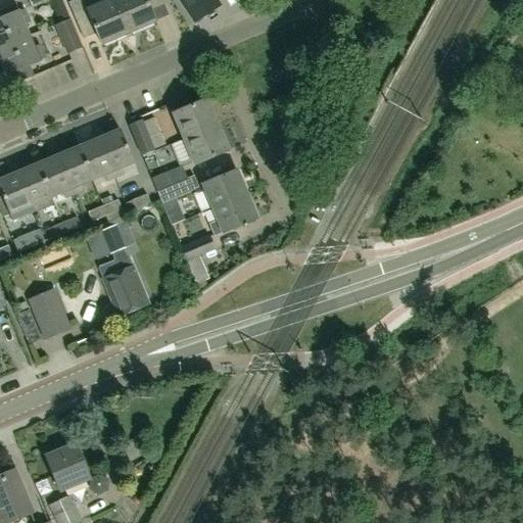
[(26,0),(30,9),(52,0),(26,0)]
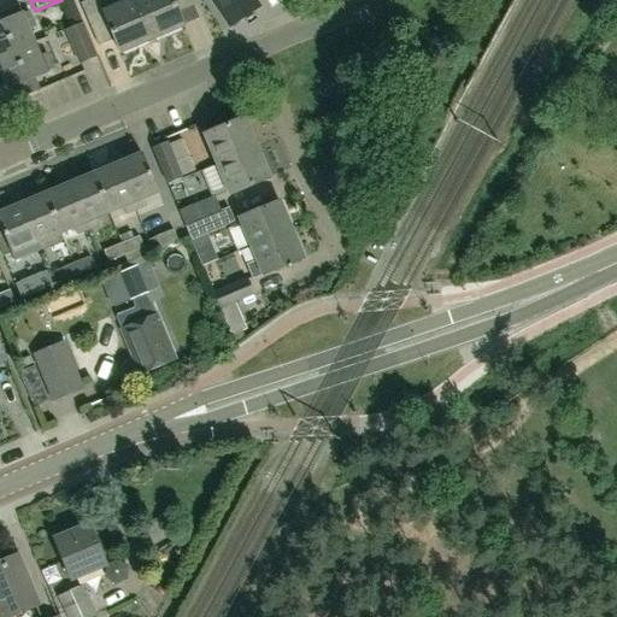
[(151,41),(133,0),(129,0),(104,11),(99,0),(87,0),(80,4),(98,47),(113,41),(118,54),(151,41)]
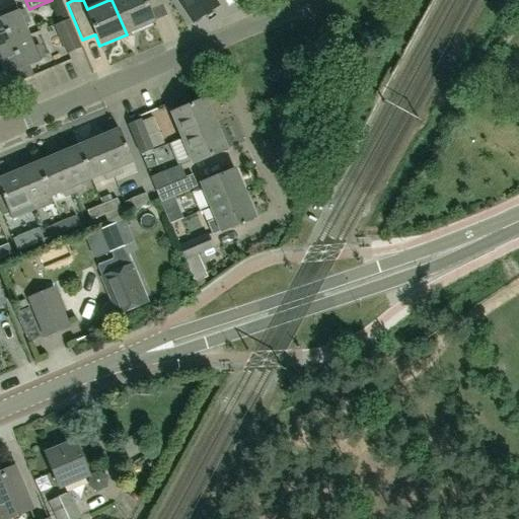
[(112,0),(127,34),(154,23),(149,9),(162,4),(160,0),(112,0)]
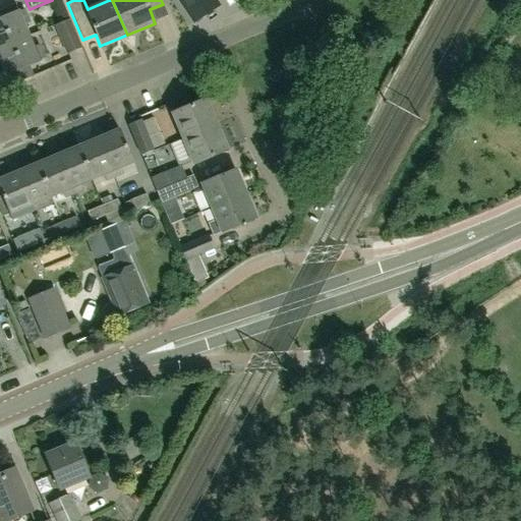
[(177,0),(193,22),(220,5),(216,0),(177,0)]
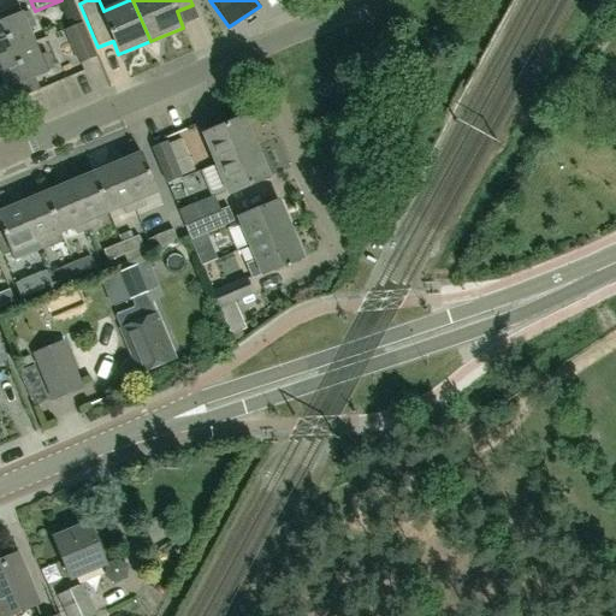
[(0,12),(0,57),(34,43),(28,30),(36,28),(30,11),(22,15),(18,5),(0,12)]
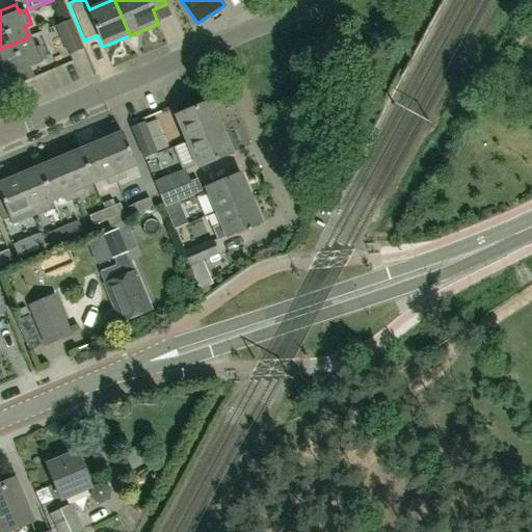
[(83,49),(71,20),(56,26),(68,55),(83,49)]
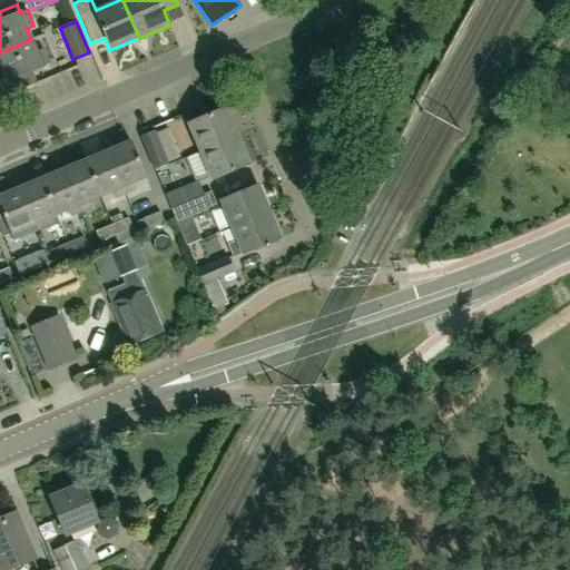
[(36,51),(31,40),(0,52),(0,70),(5,82),(50,64),(43,48),(36,51)]
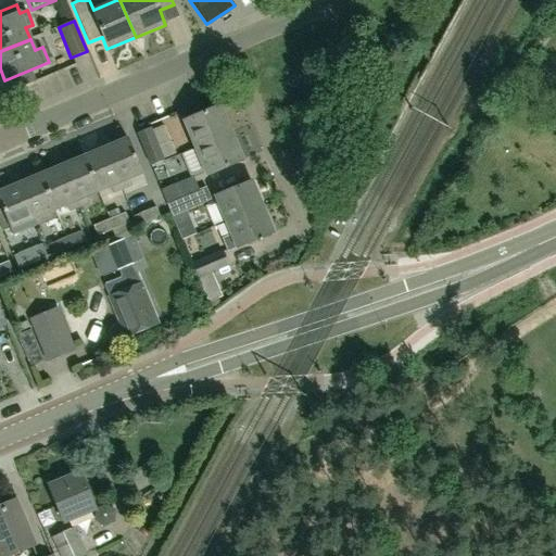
[(194,149),(231,134),(219,106),(184,122),(194,149)]
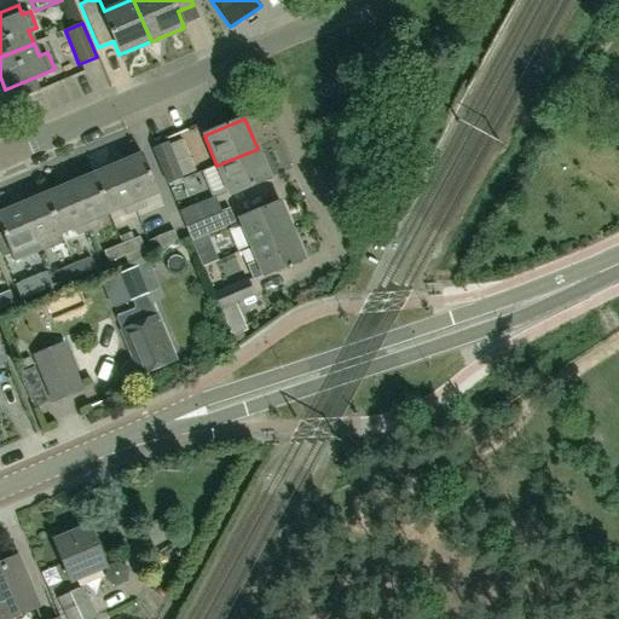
[(154,149),(168,184),(183,178),(168,143),(154,149)]
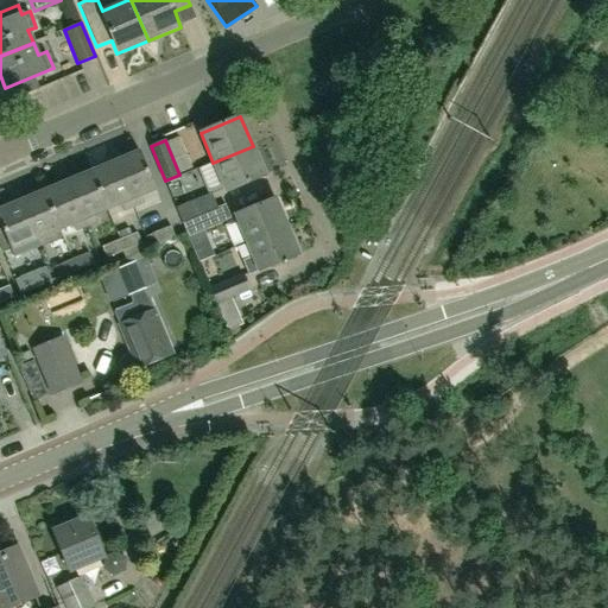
[(265,175),(253,146),(213,163),(225,191),(265,175)]
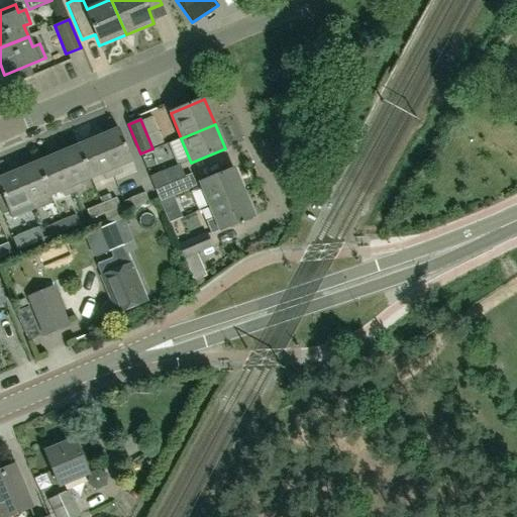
[(135,172),(131,162),(132,161),(118,128),(98,137),(114,177),(123,174),(124,177),(135,172)]
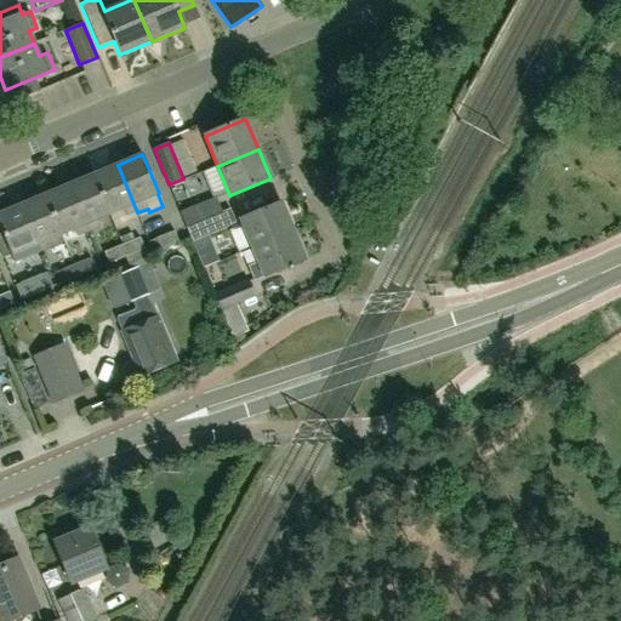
[(118,165),(93,175),(109,215),(123,209),(126,217),(137,212),(118,165)]
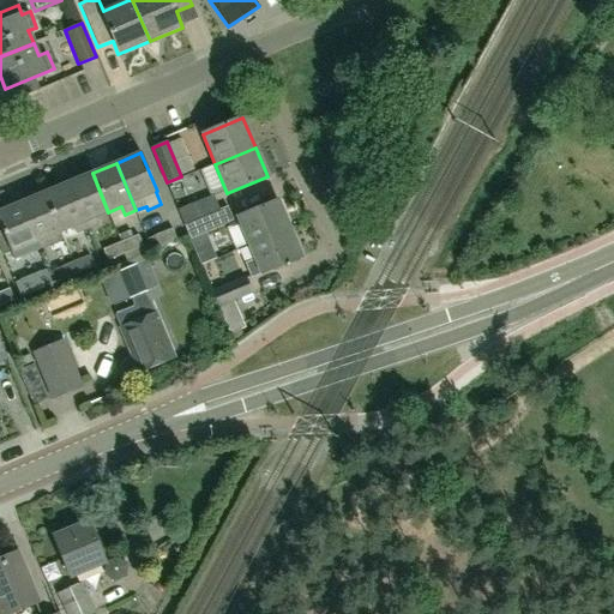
[(108,212),(92,173),(68,182),(88,232),(98,227),(94,217),(108,212)]
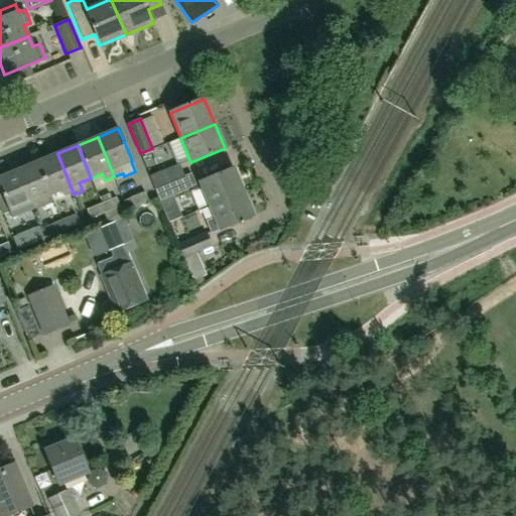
[(57,153),(36,162),(50,195),(61,190),(65,198),(74,195),(57,153)]
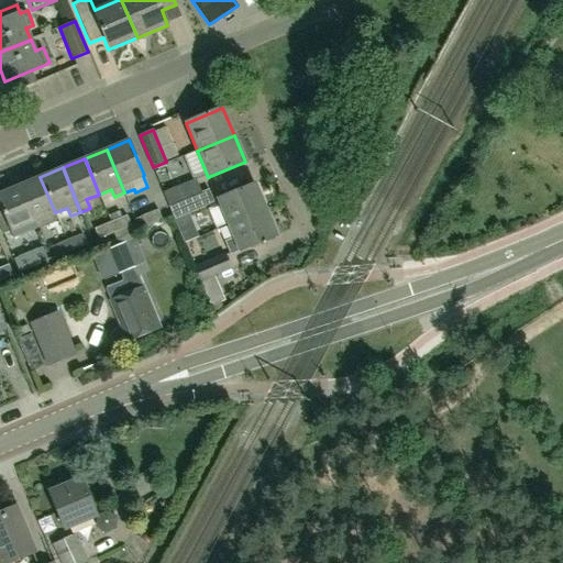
[(55,212),(40,177),(18,186),(36,229),(58,220),(55,212)]
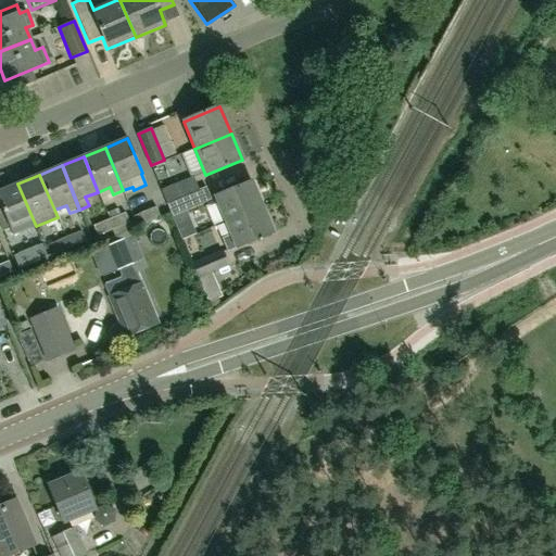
[(166,203),(199,190),(193,177),(161,190),(166,203)]
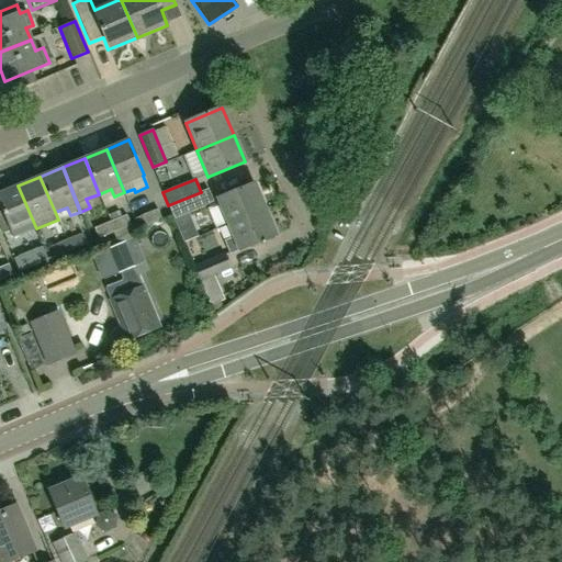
[(228,225),(265,210),(254,183),(217,198),(228,225)]
